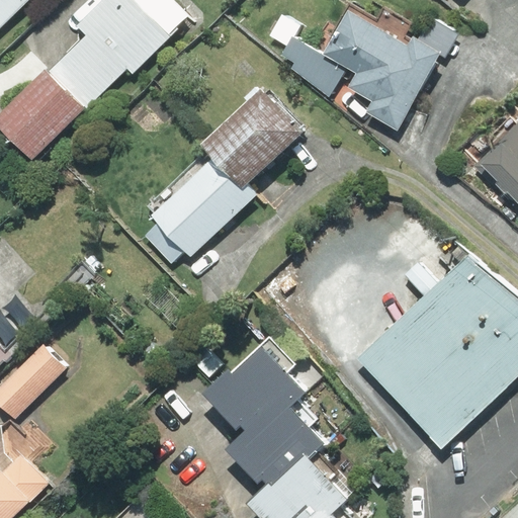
[(0,0),(0,32),(33,0),(0,0)]
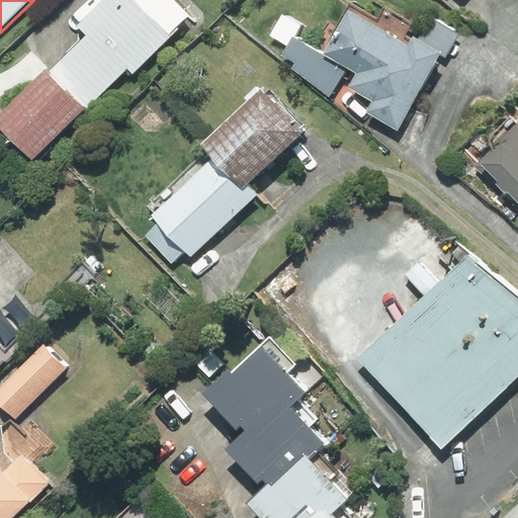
[(86,45),(48,83),(83,118),(125,77),(133,83),(170,47),(123,0),(113,0),(77,36),(86,45)]
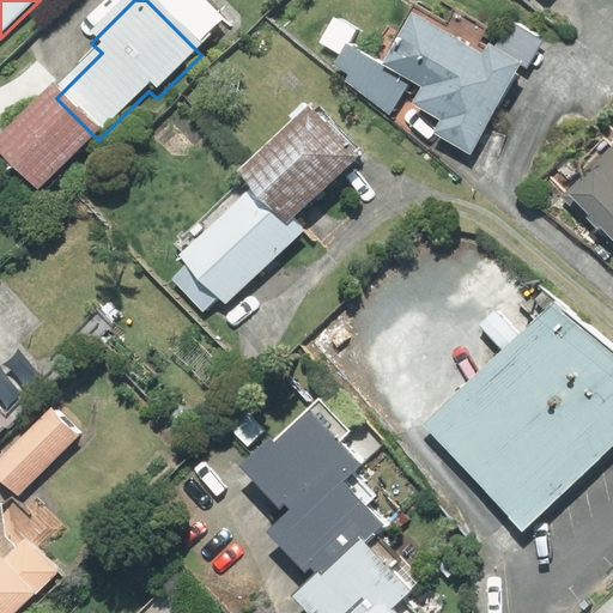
[(435,133),(469,153),(522,64),(493,48),(480,40),(486,30),(455,12),(447,26),(414,8),(383,62),(424,86),(413,103),(443,120),(435,133)]
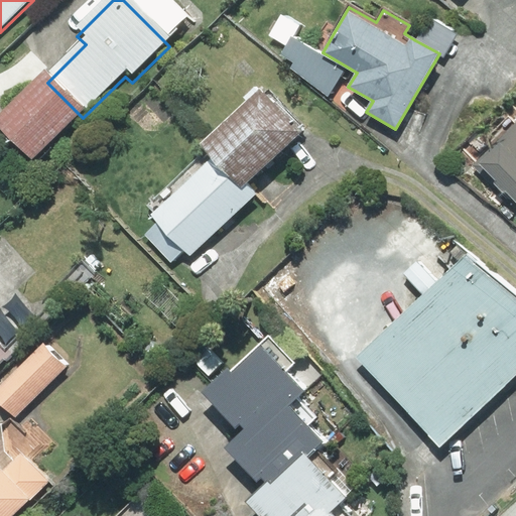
[(428,18),(415,40),(439,53),(443,56),(457,34),(428,18)]
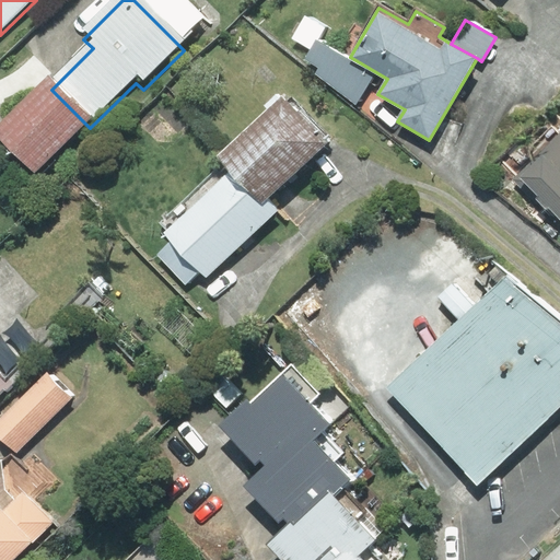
[(356,104),(374,74),(317,41),(305,59),(319,67),(316,73),(356,104)]
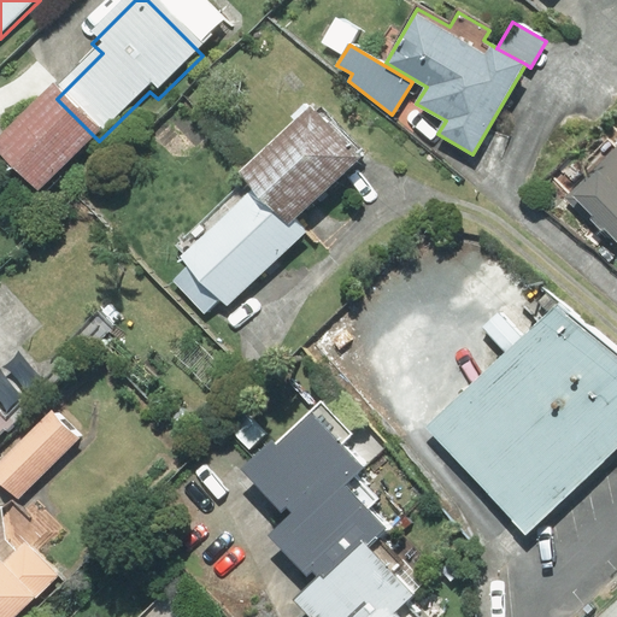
[(54,97),(0,148),(0,164),(39,205),(101,144),(99,141),(57,99),(54,97)]
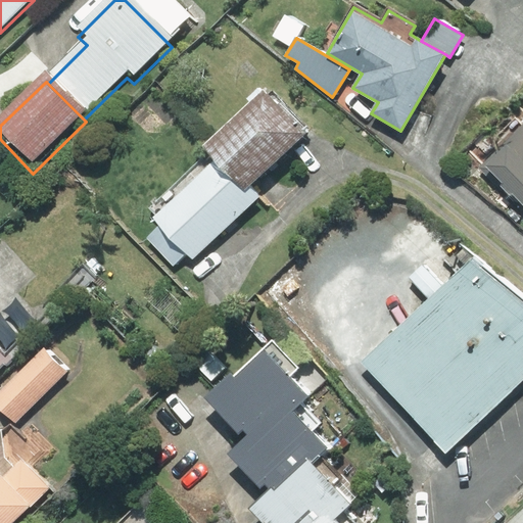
[(304,133),(263,88),(207,140),(221,154),(249,185),(304,133)]
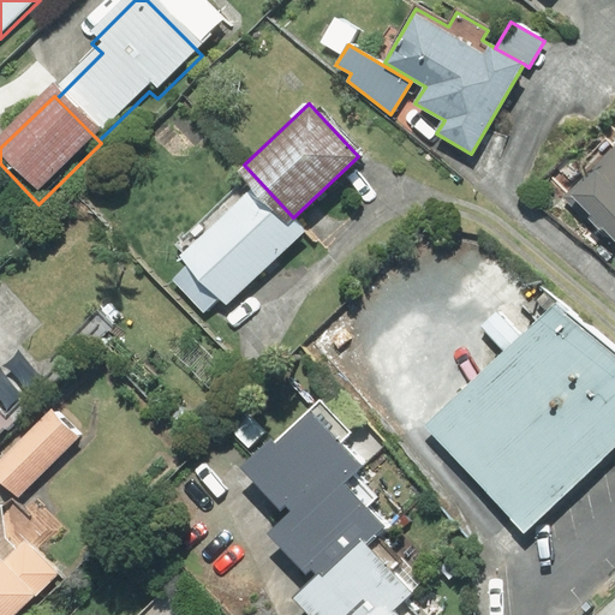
[(601,228),(614,242),(614,147),(563,198),(598,232),(601,228)]
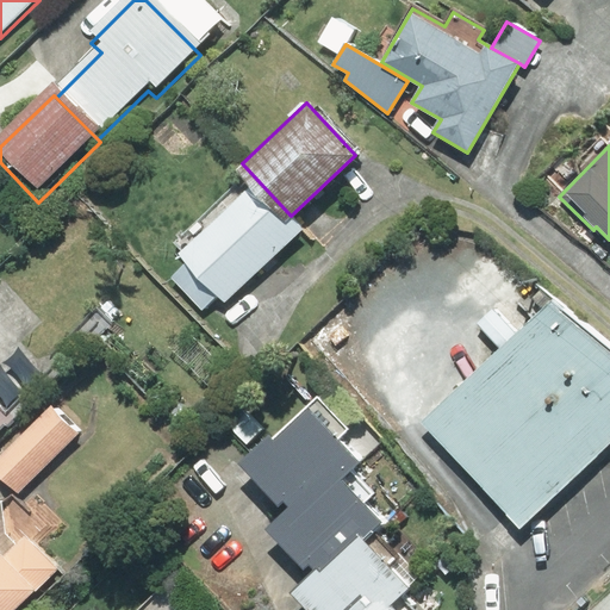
[(291,216),(257,180),(180,249),(226,299),(303,229),(291,216)]
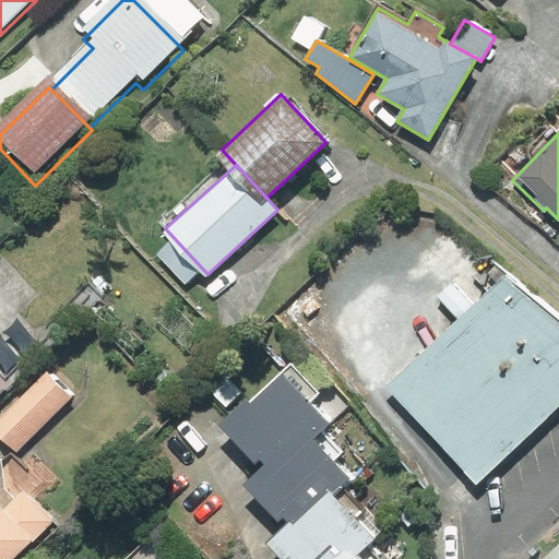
[(558,411),(558,333),(501,283),(385,393),(477,491),(558,411)]
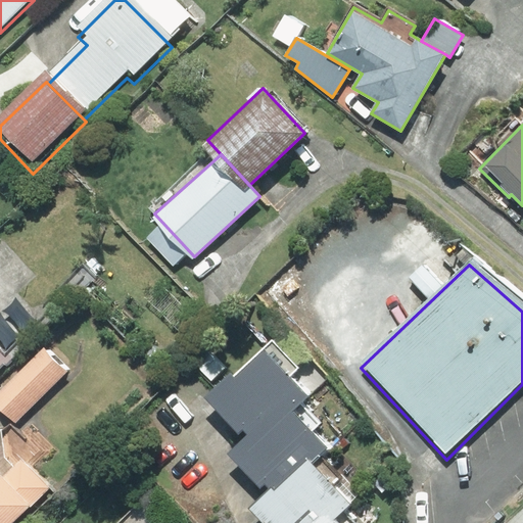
[(301,402),(307,396),(289,376),(297,368),(272,339),(233,375),(231,372),(203,396),(238,433),(243,429),(248,435),(229,454),(236,462),(301,402)]
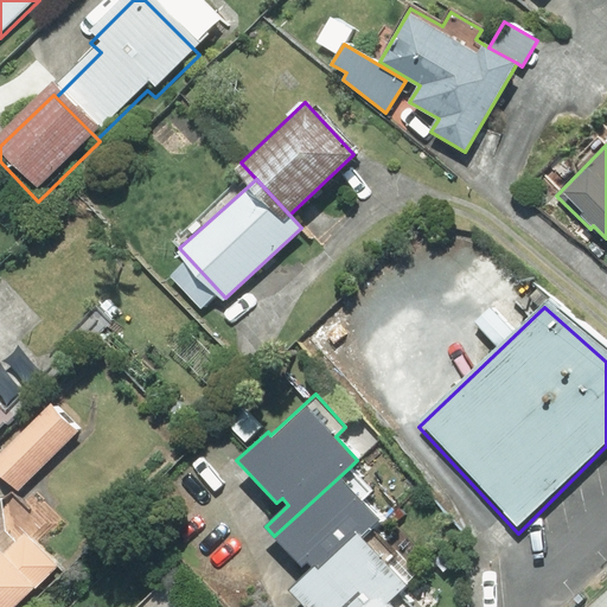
[(0,435),(2,433),(5,435),(16,426),(0,410),(0,435)]
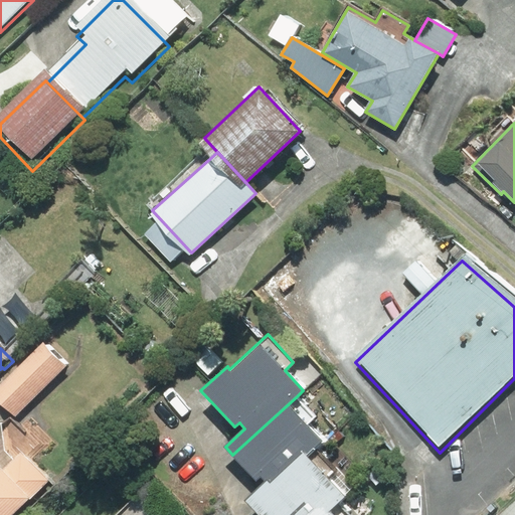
[(318,445),(320,442),(304,425),(313,416),(297,396),(232,455),(255,480),(263,474),(267,480),(270,483),(303,453),(306,456),(318,445)]
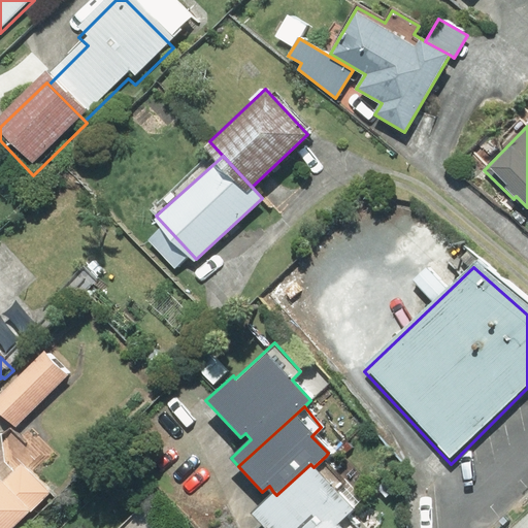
[(273,492),(252,513),(265,527),(333,527),(336,525),(347,516),(365,498),(326,456),(314,467),(310,464),(276,495),(273,492)]
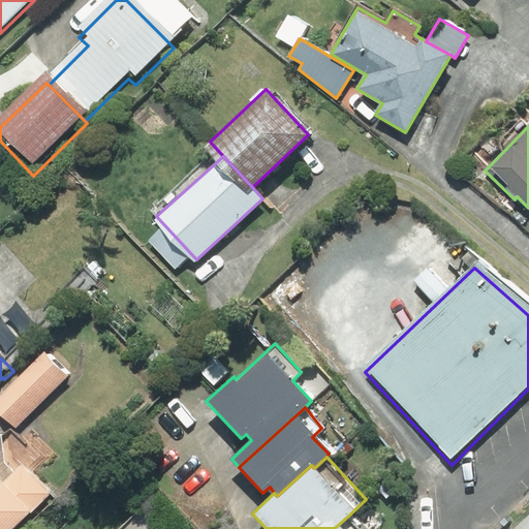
[(0,528),(29,528),(57,504),(25,470),(1,493),(0,491),(0,528)]
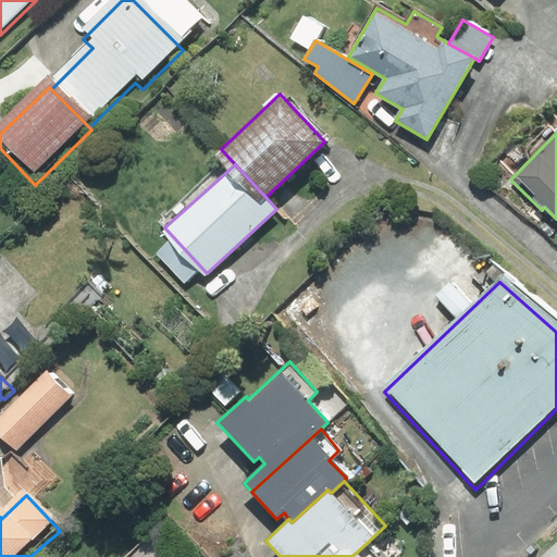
[(378,556),(366,544),(355,554),(351,556),(378,556)]
